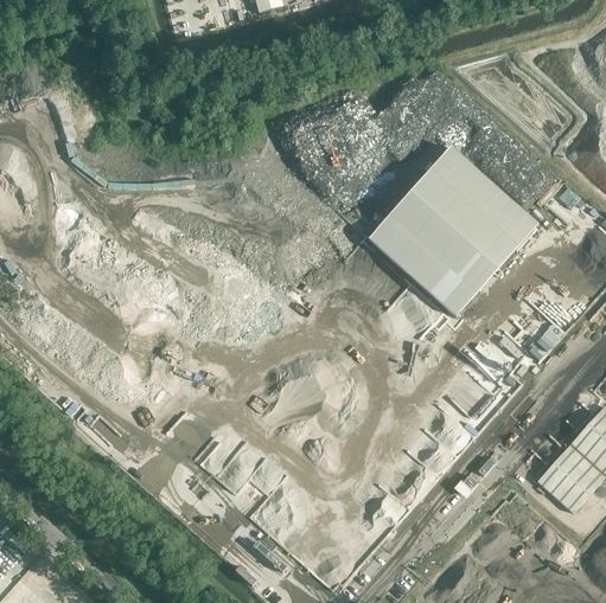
[(254,0),(257,12),(281,5),(280,0),(254,0)]
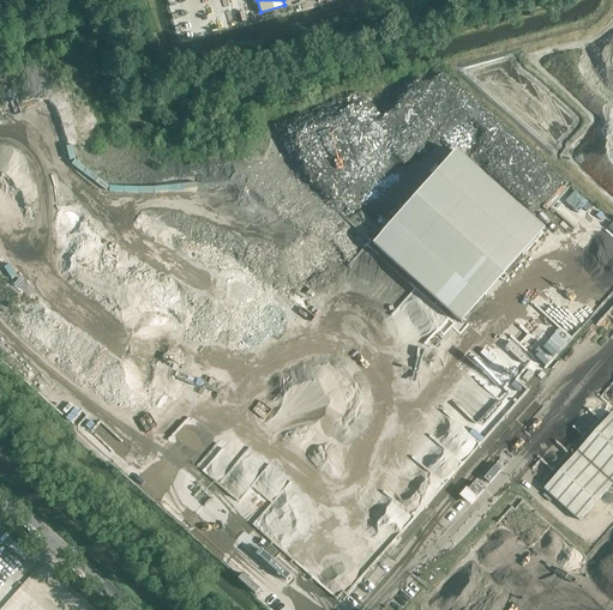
[(461,320),(536,235),(544,227),(455,148),(372,241),(461,320)]
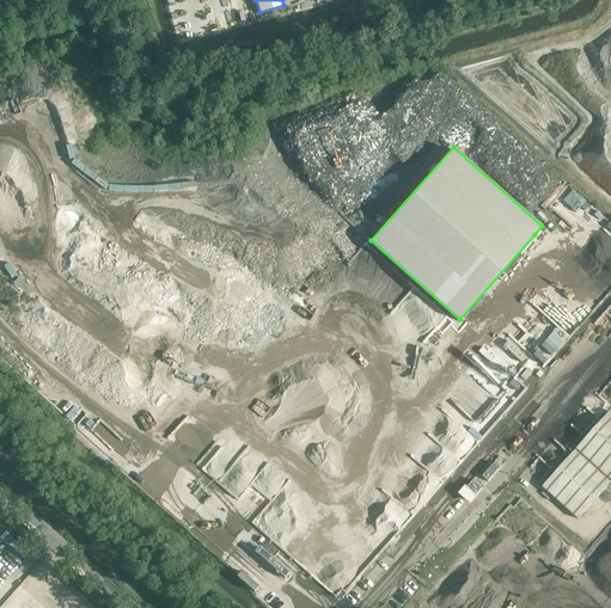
[(245,319),(251,305),(239,300),(233,314),(245,319)]
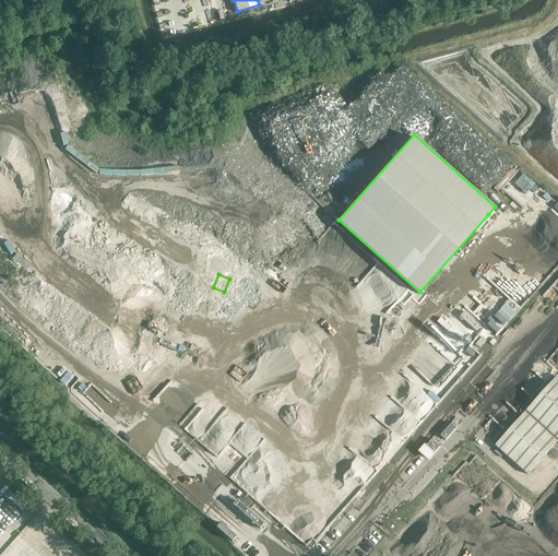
[(259,293),(264,282),(250,275),(245,286),(259,293)]
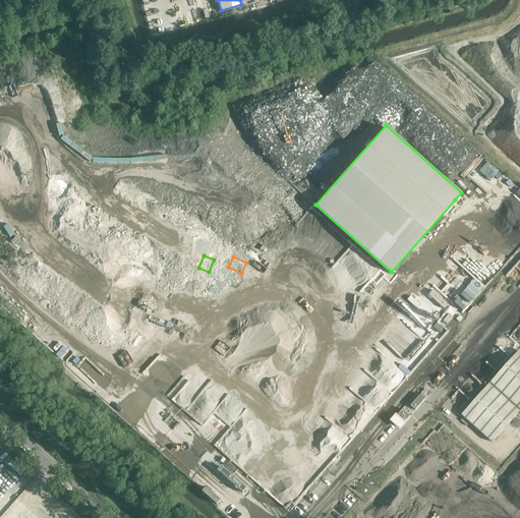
[(453,314),(449,311),(443,319),(447,322),(453,314)]
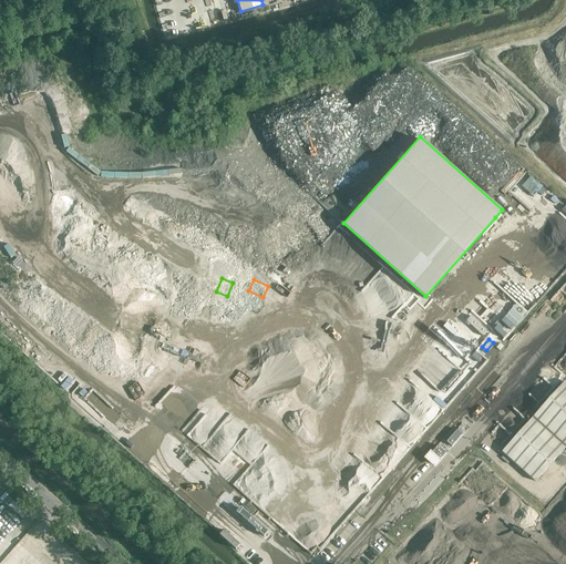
[(565,442),(565,380),(564,379),(532,413),(565,443),(565,442)]
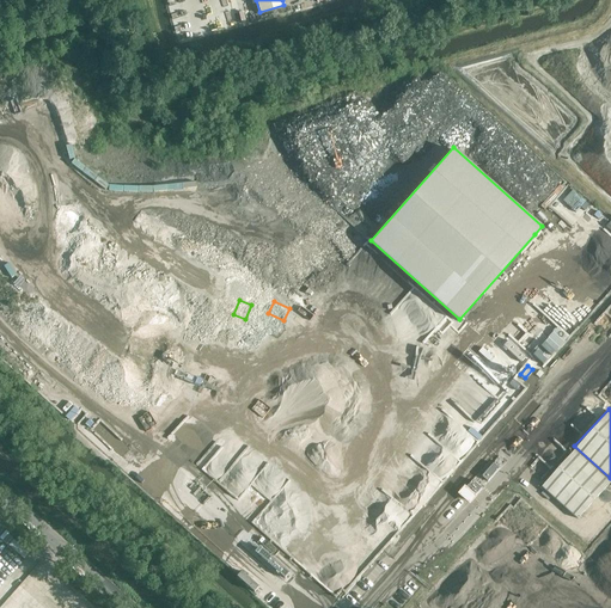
[(609,479),(573,448),(542,484),(576,516),(609,479)]
